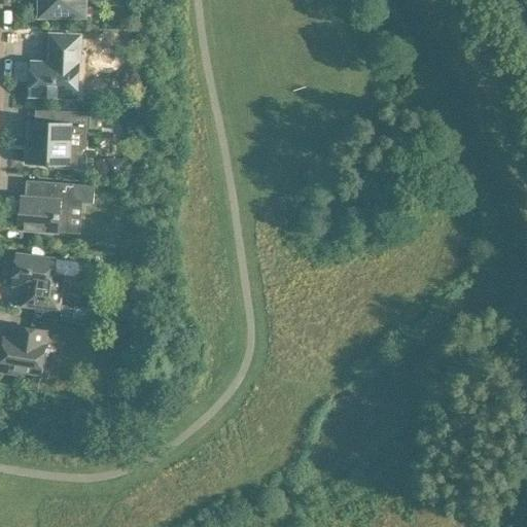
[(39,0),(40,16),(61,16),(79,16),(85,16),(84,0),(39,0)]
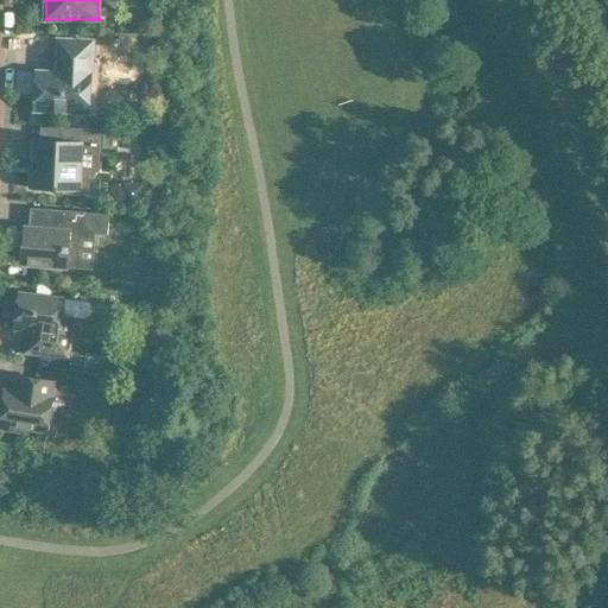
[(48,114),(48,112),(90,113),(94,40),(59,39),(58,59),(61,59),(61,73),(37,71),(36,99),(33,99),(32,113),(48,114)]
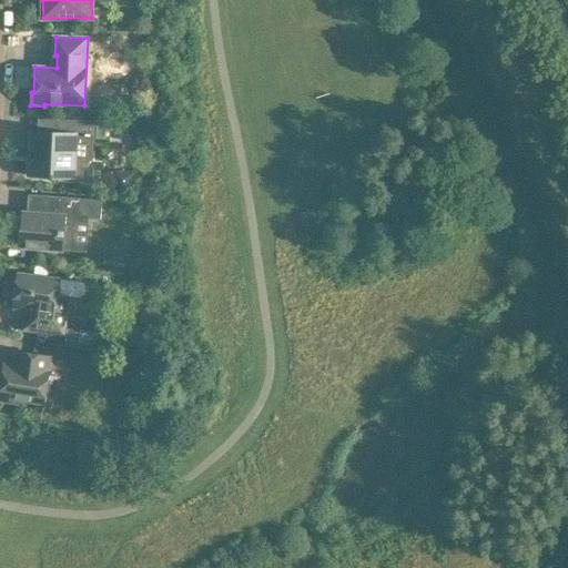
[(30,152),(30,175),(51,176),(51,178),(54,178),(54,176),(61,176),(61,179),(80,180),(83,178),(83,165),(81,163),(75,163),(77,138),(93,139),(97,139),(97,135),(98,121),(84,120),(62,119),(61,132),(38,131),(31,131),(30,152)]
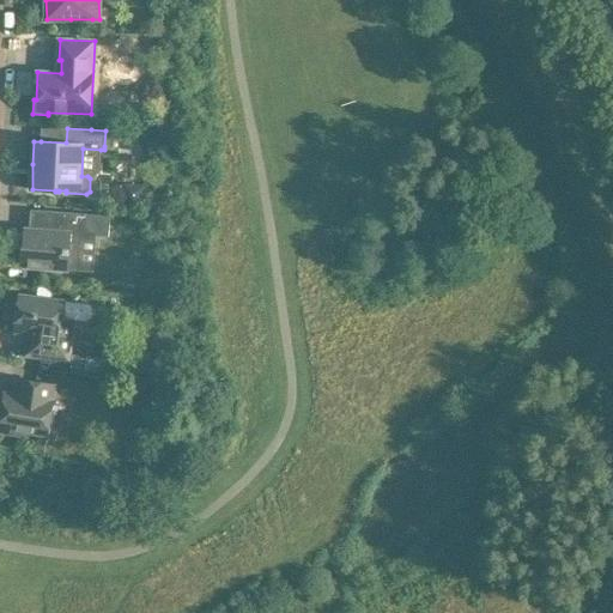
[(26,229),(23,266),(47,268),(68,269),(71,234),(86,235),(101,236),(109,236),(110,216),(87,214),(52,211),(36,210),(35,229),(26,229)]
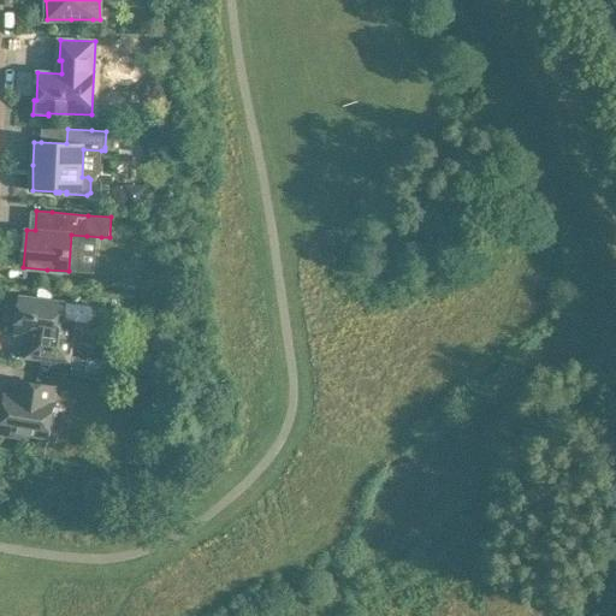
[(117,213),(117,224),(135,225),(136,215),(117,213)]
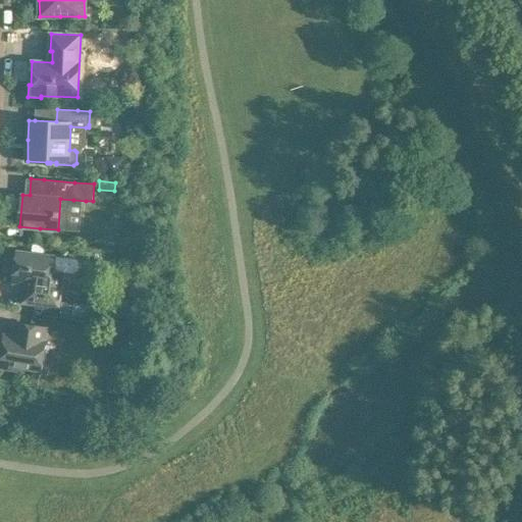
[(76,258),(57,256),(16,251),(13,277),(19,278),(18,284),(24,285),(22,303),(60,308),(64,272),(75,273),(79,270),(80,262),(76,258)]
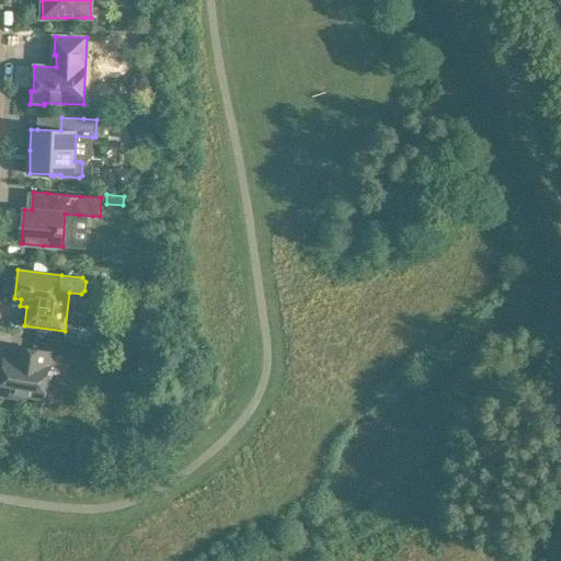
[(111,330),(110,344),(123,345),(124,332),(111,330)]
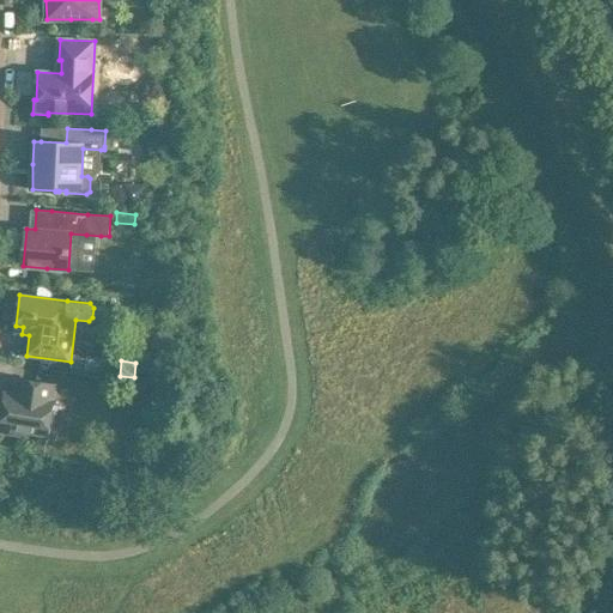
[(23,432),(49,436),(54,400),(53,400),(56,381),(19,375),(14,402),(4,400),(0,424),(0,432),(23,436),(23,432)]
